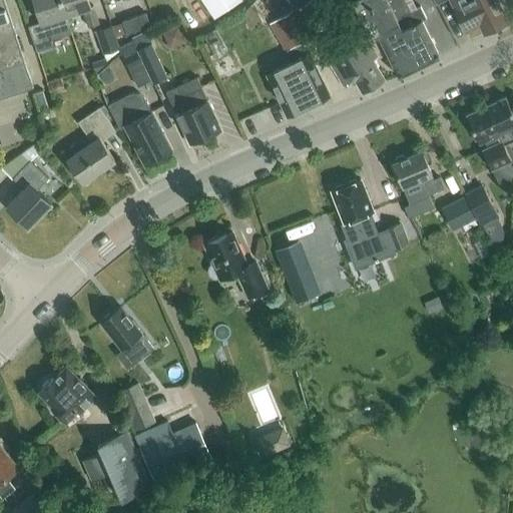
[(0,0),(0,96),(32,87),(3,0),(0,0)]
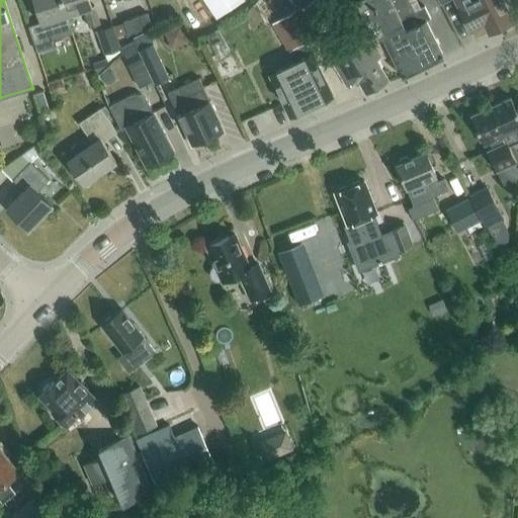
[(66,15),(61,0),(32,0),(39,21),(28,25),(36,52),(54,47),(52,39),(72,33),(66,15)]
